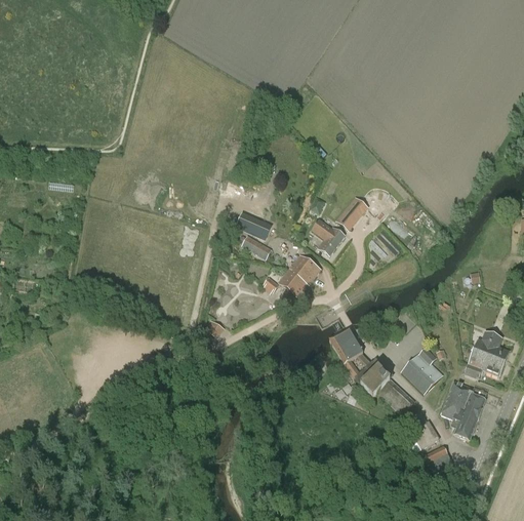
[(345,210),(355,218),(364,204),(354,197),(345,210)]
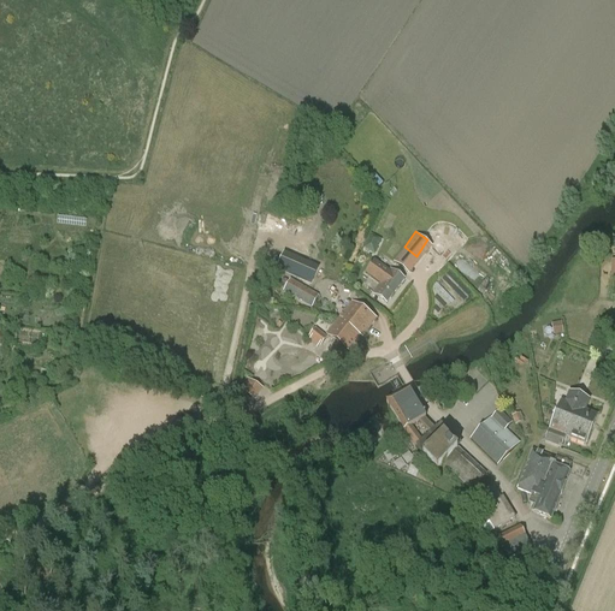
[(362,245),(372,251),(378,238),(370,233),(362,245)]
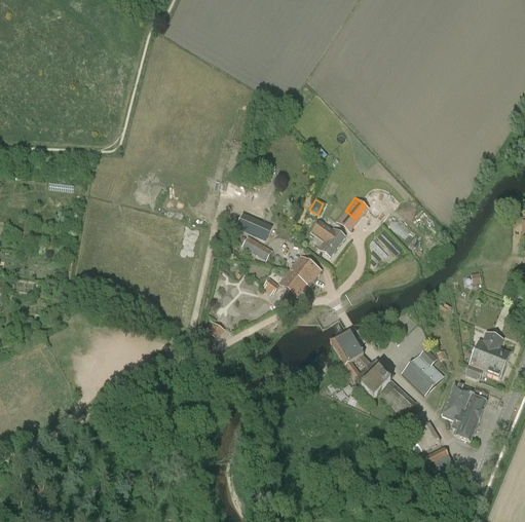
[(237,221),(266,233),(269,221),(240,210),(237,221)]
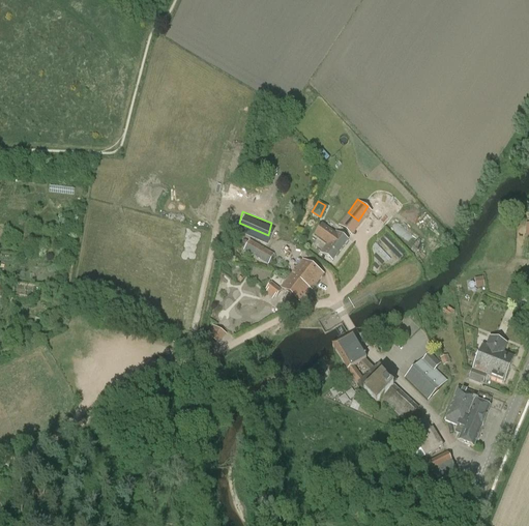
[(322,250),(333,258),(349,237),(338,229),(336,230),(323,220),(315,231),(328,241),(322,250)]
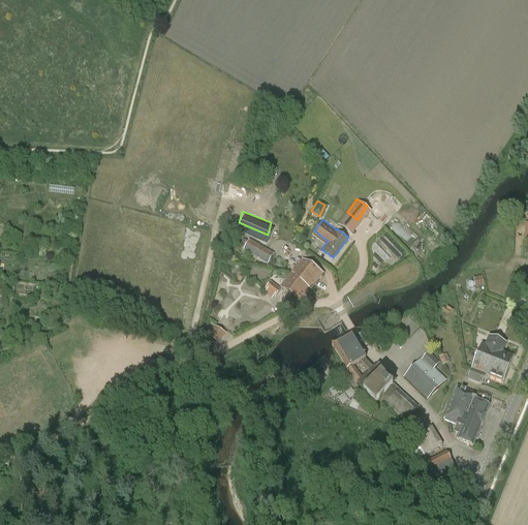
[(381,237),(403,252),(408,245),(386,229),(381,237)]
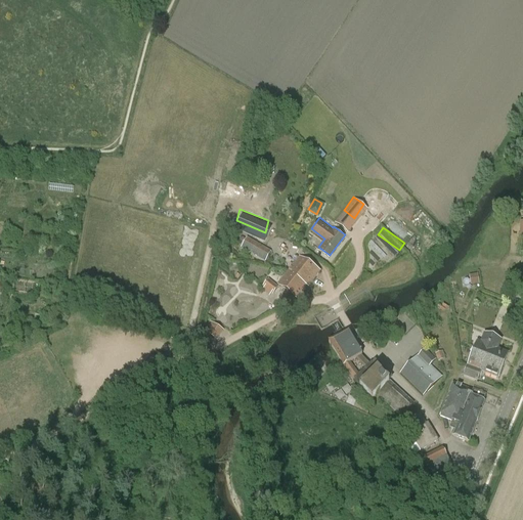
[(248,232),(243,244),(266,257),(272,247),(266,244),(257,237),(248,232)]
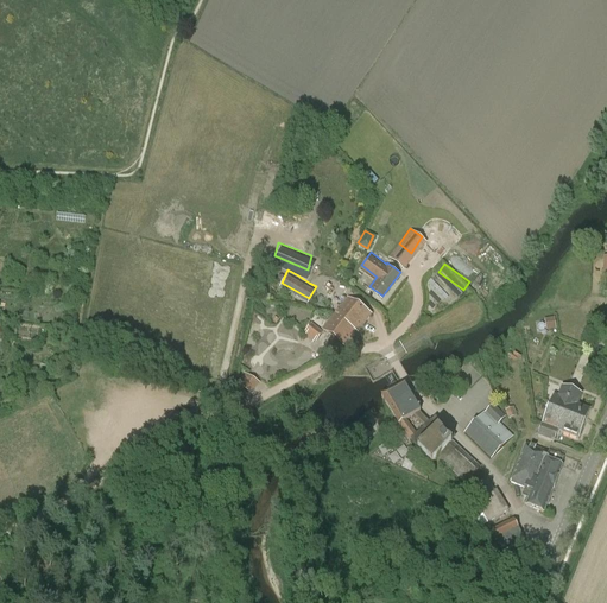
[(336,309),(335,311),(340,316),(341,313),(352,322),(352,323),(358,328),(359,329),(372,311),(349,292),(340,305),(341,306),(337,310),(336,309)]
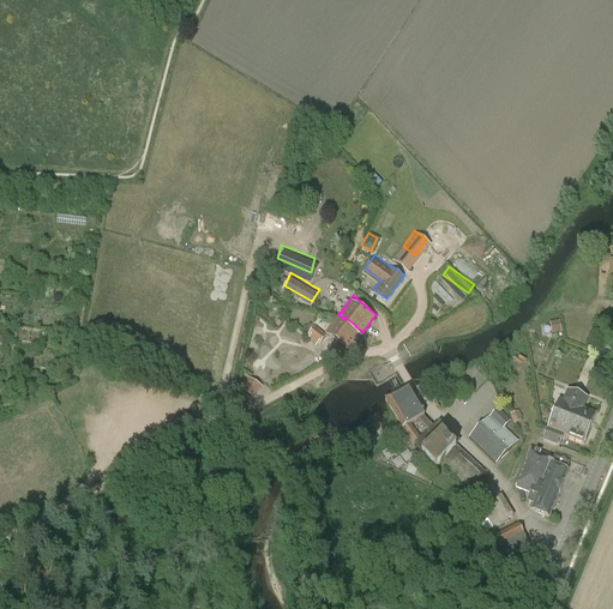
[(343,319),(338,314),(328,329),(349,345),(361,331),(355,326),(355,325),(344,317),(343,319)]
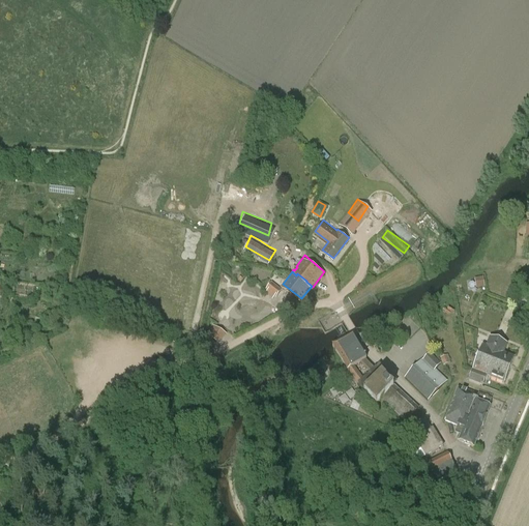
[(475,274),(476,285),(486,284),(485,273),(475,274)]
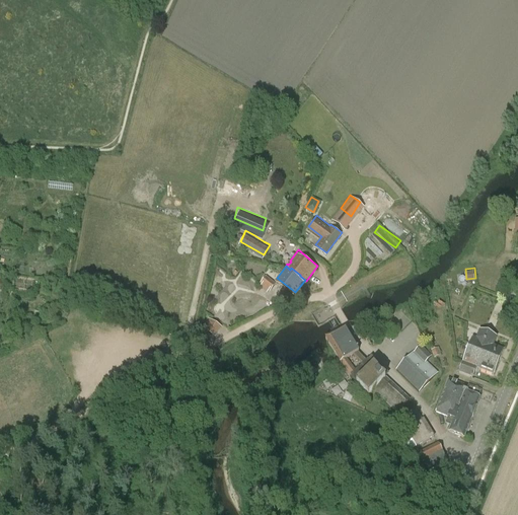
[(262,280),(272,288),(277,281),(267,274),(262,280)]
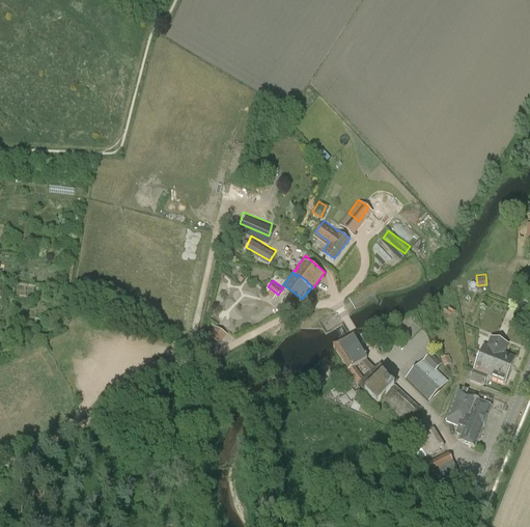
[(446,305),(444,308),(451,312),(452,309),(454,310),(456,307),(450,304),(449,306),(446,305)]
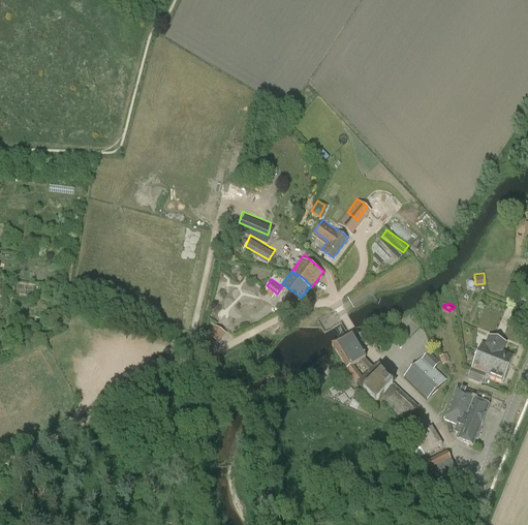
[(206,331),(220,340),(227,331),(213,321),(206,331)]
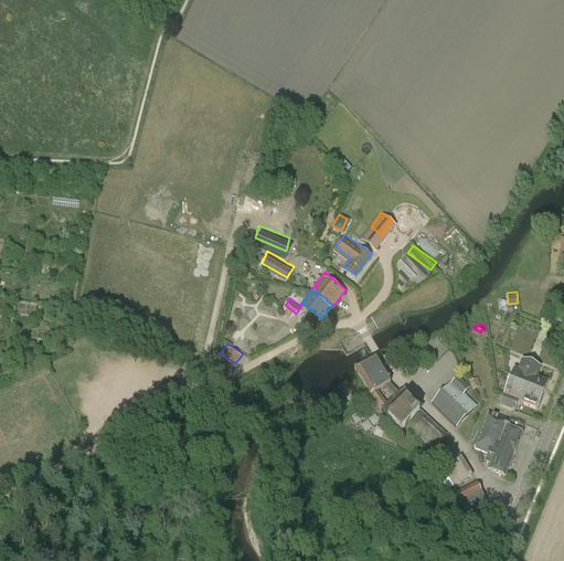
[(407,422),(433,446),(448,432),(423,408),(421,409),(411,399),(401,389),(389,401),(379,387),(391,380),(386,372),(384,374),(372,355),(355,363),(361,372),(372,391),(383,406),(390,413),(389,414),(396,422),(392,426),(397,432),(407,422)]
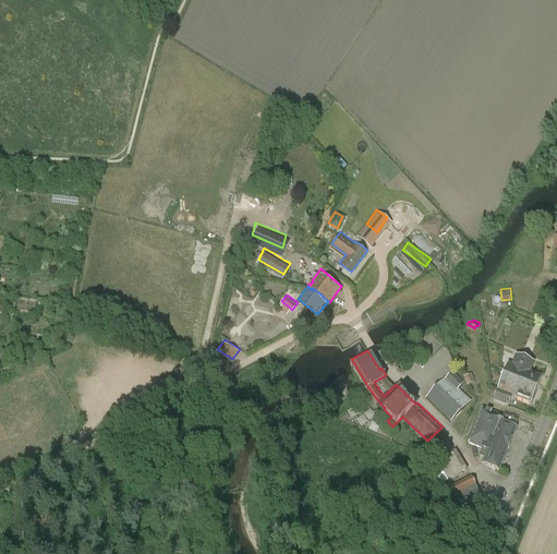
[(509,359),(506,368),(529,376),(527,381),(531,383),(533,378),(539,381),(542,373),(531,369),(534,359),(517,351),(513,361),(509,359)]
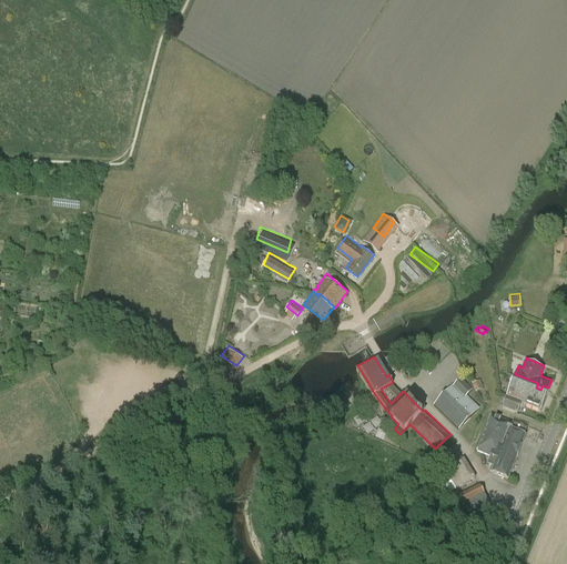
[(463,374),(436,400),(459,424),(481,404),(467,392),(474,385),(463,374)]
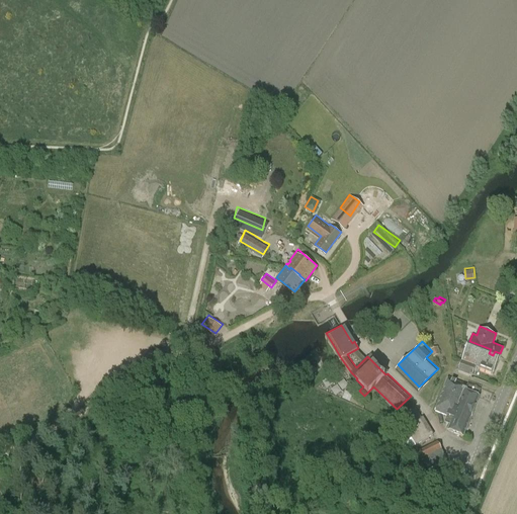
[(469,341),(462,358),(472,361),(476,355),(482,357),(483,354),(483,352),(487,353),(488,353),(489,353),(491,349),(469,341)]
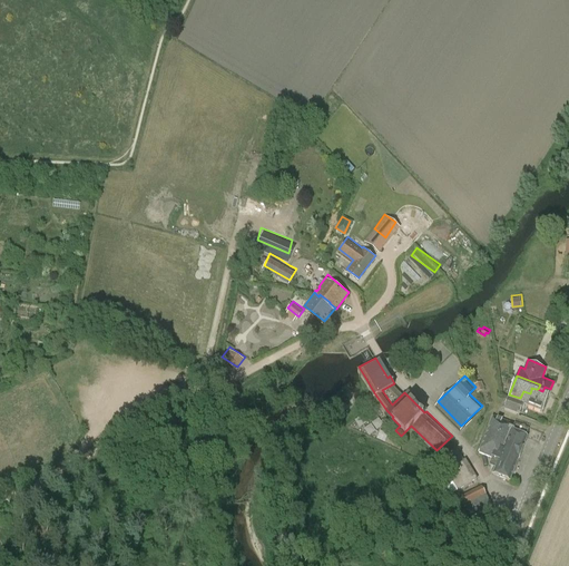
[(486,387),(482,378),(474,381),(478,389),(486,387)]
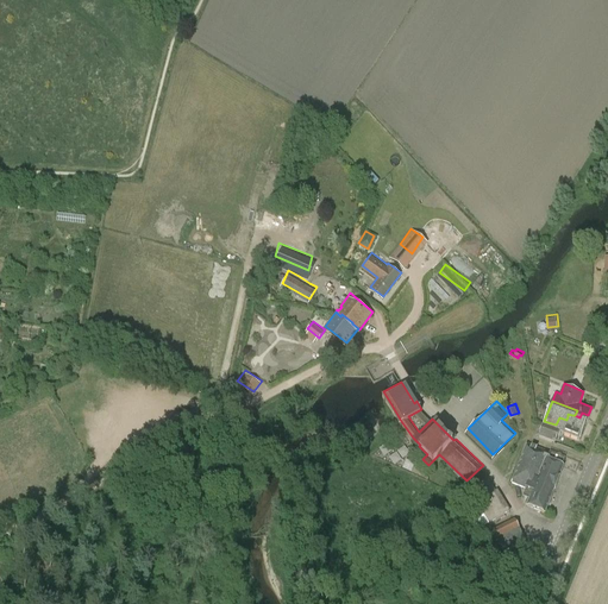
[(556,425),(544,421),(540,432),(556,439),(561,427),(581,435),(588,415),(582,413),(580,417),(575,415),(574,415),(572,415),(568,414),(568,416),(566,420),(559,417),(556,425)]
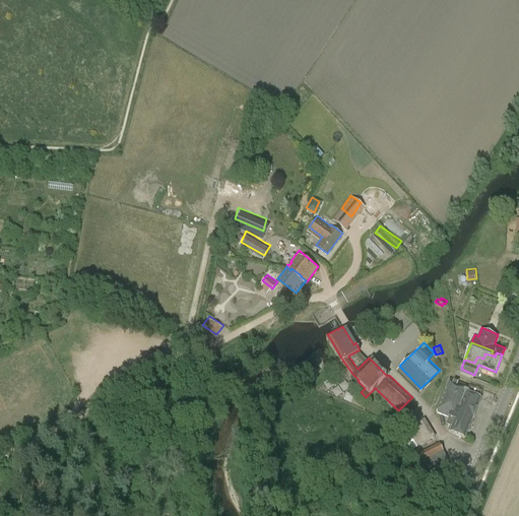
[(455,416),(450,429),(465,435),(481,395),(479,394),(482,388),(450,376),(438,409),(455,416)]
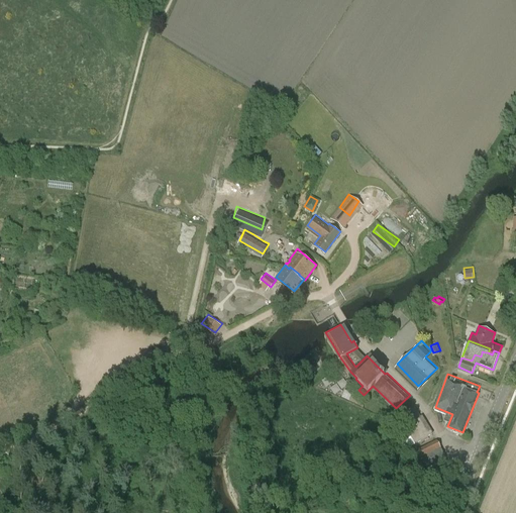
[(405,424),(416,441),(433,430),(423,414),(405,424)]
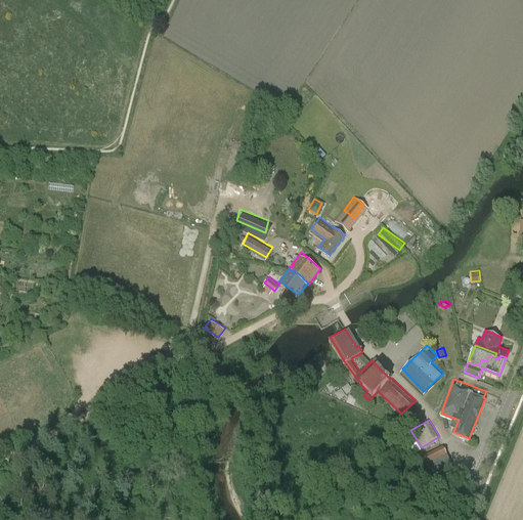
[(420,458),(426,470),(432,467),(434,472),(452,463),(443,444),(425,452),(426,455),(420,458)]
